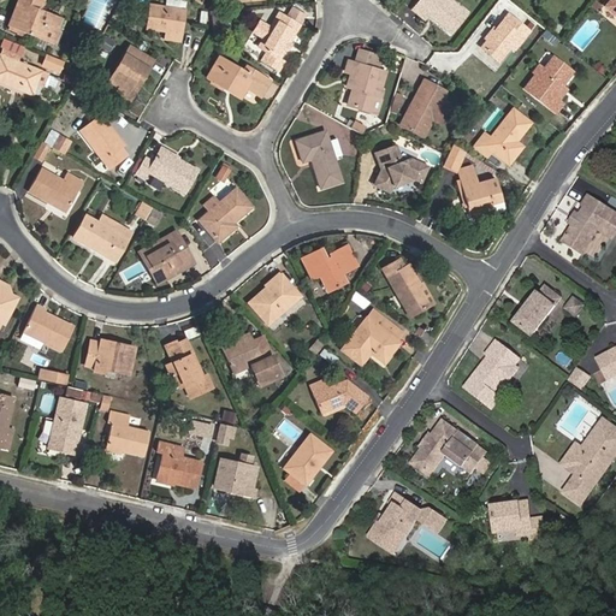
[(52,43),(57,30),(58,30),(63,18),(41,10),(43,0),(17,0),(18,0),(21,1),(10,27),(52,43)]
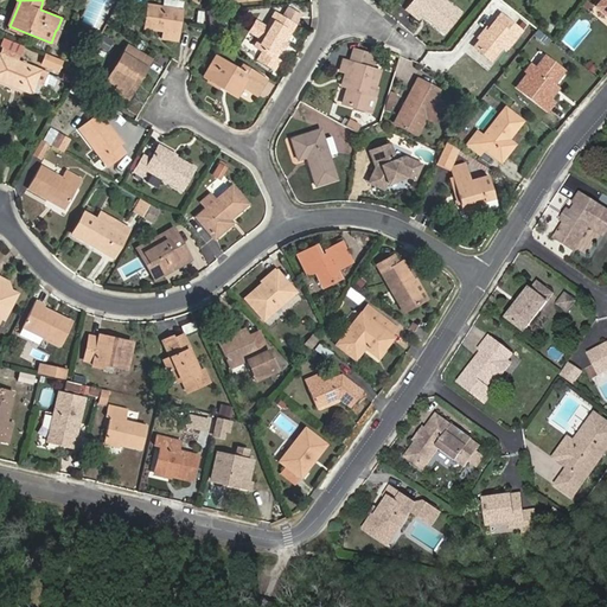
[(414,0),(407,10),(415,17),(420,12),(445,33),(460,13),(445,0),(414,0)]
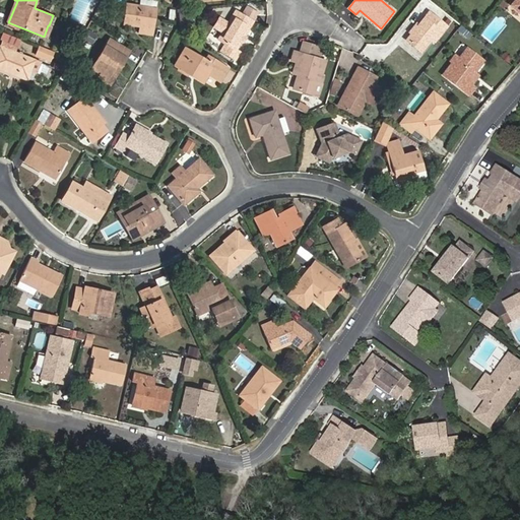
[(124,24),(144,27),(143,34),(152,36),(156,8),(127,4),(124,24)]
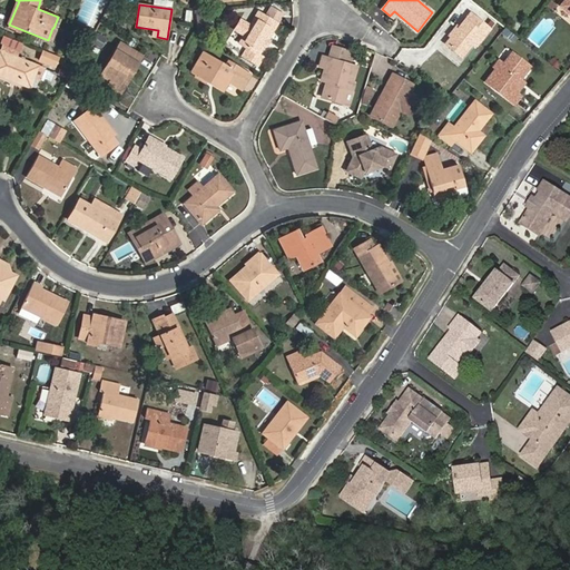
[(258,56),(277,25),(258,12),(249,27),(241,20),(235,30),(244,37),(238,45),(247,49),(243,57),(257,66),(263,58),(258,56)]
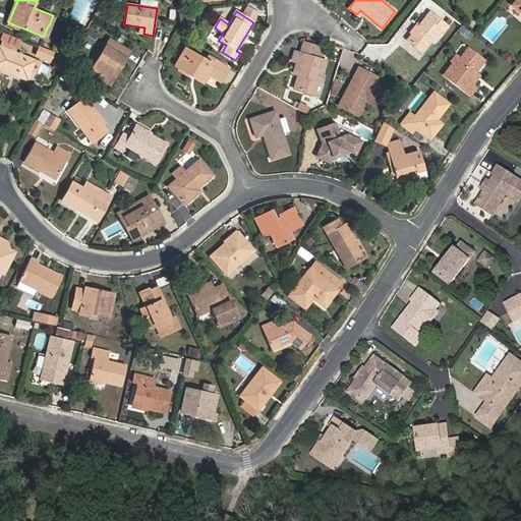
[(438,40),(449,26),(429,11),(407,40),(422,52),(435,38),(438,40)]
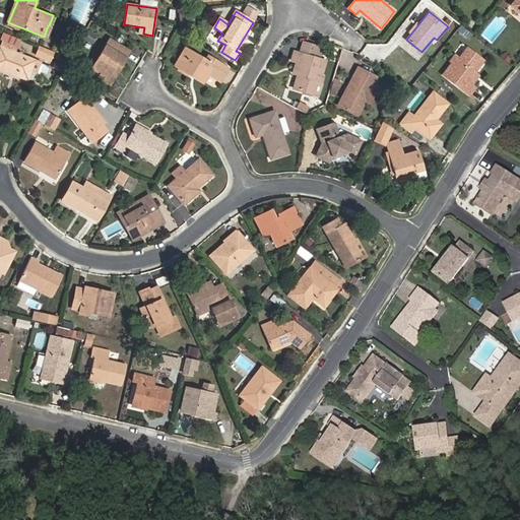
[(180,15),(181,28),(191,27),(190,14),(180,15)]
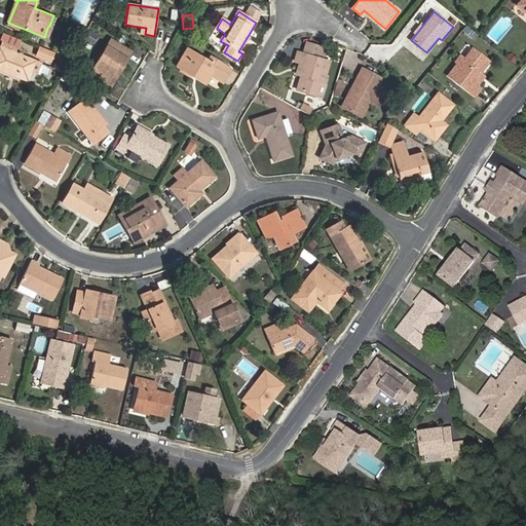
[(486,34),(496,43),(513,24),(502,14),(486,34)]
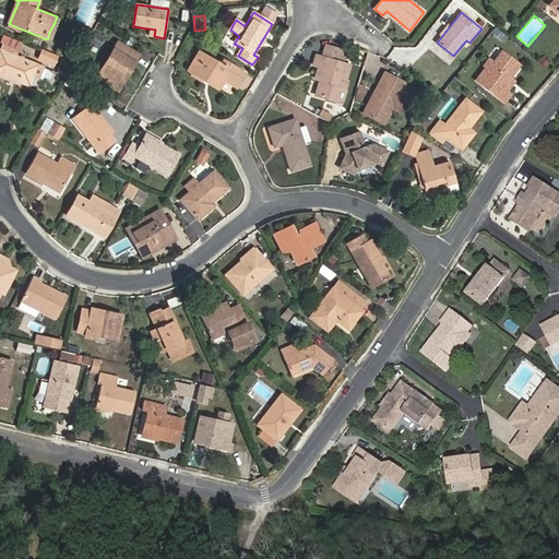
[(0,43),(19,49),(22,42),(3,35),(0,43)]
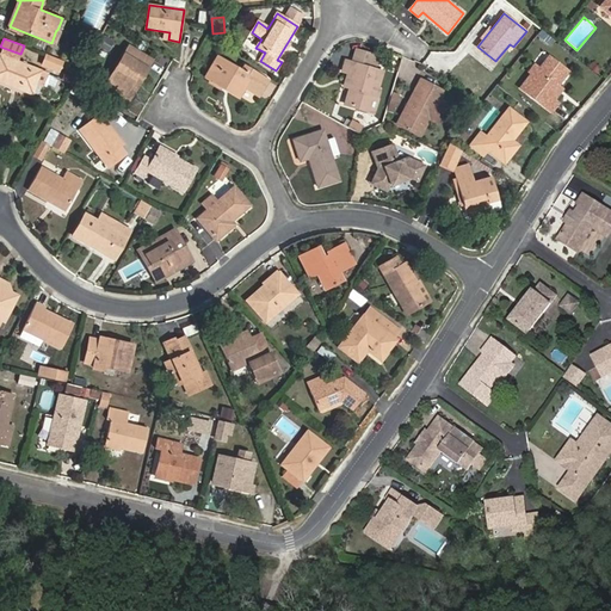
[(129,47),(105,86),(124,98),(136,79),(140,81),(153,61),(129,47)]
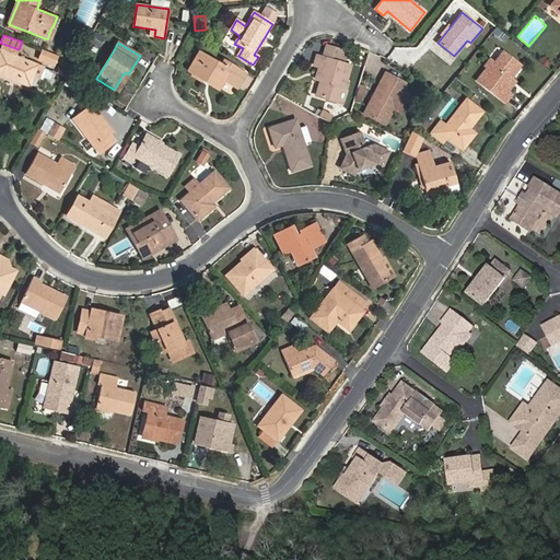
[(325,44),(322,57),(334,61),(340,63),(343,49),(325,44)]
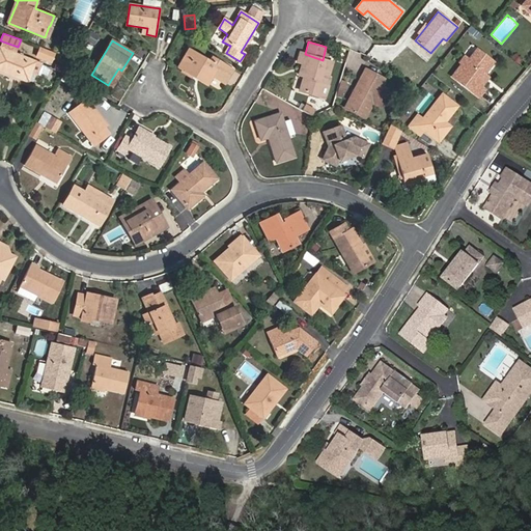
[(35,61),(15,53),(17,48),(3,43),(1,48),(0,47),(0,70),(28,81),(35,61)]
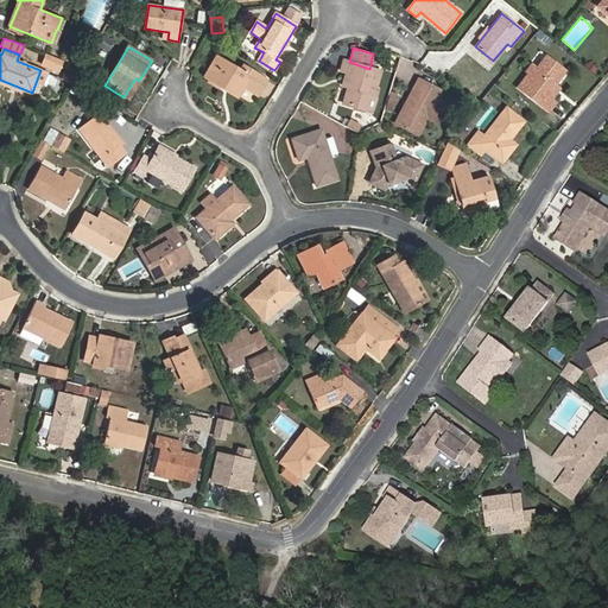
[(40,65),(58,73),(63,61),(45,54),(40,65)]
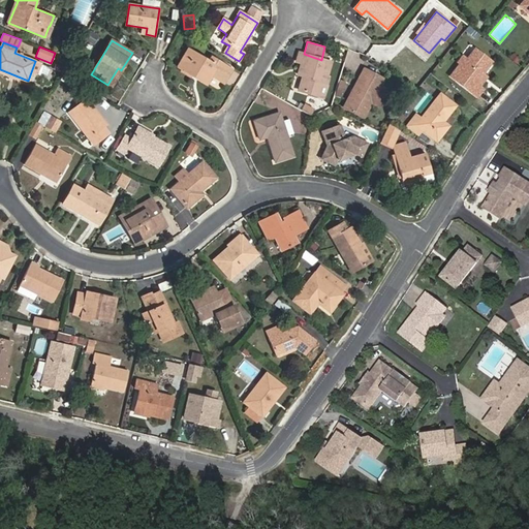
[(178,67),(206,84),(214,69),(227,78),(232,69),(214,58),(211,63),(188,49),(178,67)]
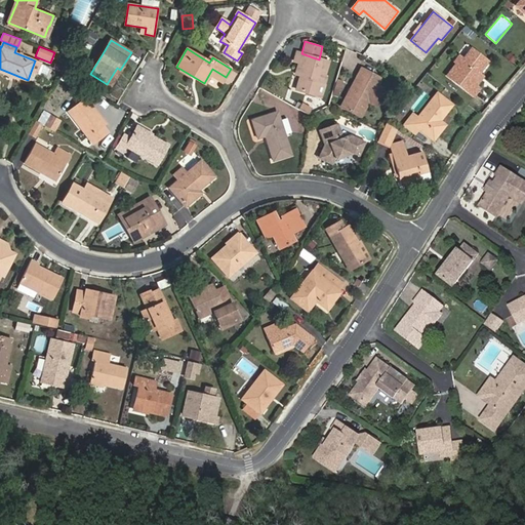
[(463,59),(459,56),(455,62),(457,64),(448,76),(474,95),(479,89),(476,86),(480,79),(476,76),(487,62),(472,49),(463,59)]
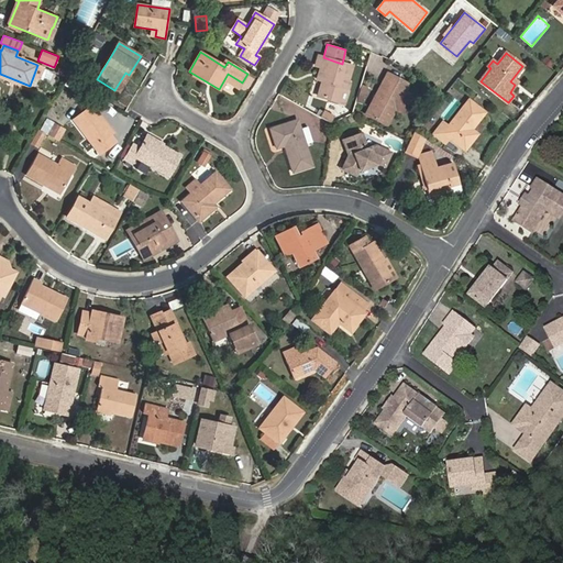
[(323,80),(319,96),(339,101),(342,89),(348,90),(350,84),(348,84),(352,66),(342,64),(335,62),(323,57),(319,56),(316,65),(321,67),(318,78),(323,80)]
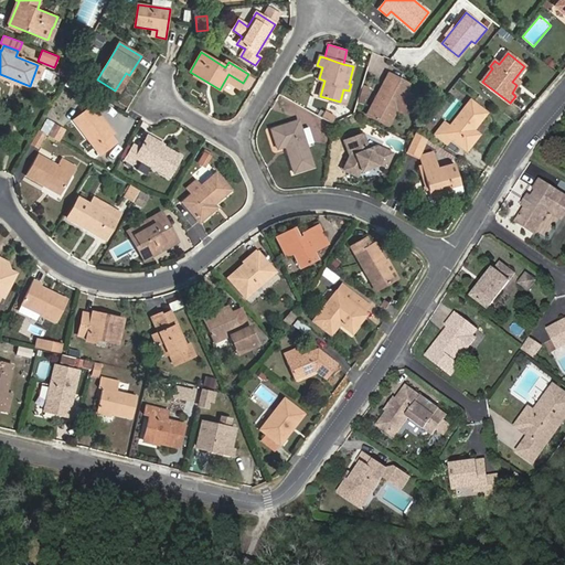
[(411,85),(388,74),(368,115),(388,126),(398,108),(405,112),(414,96),(406,93),(411,85)]
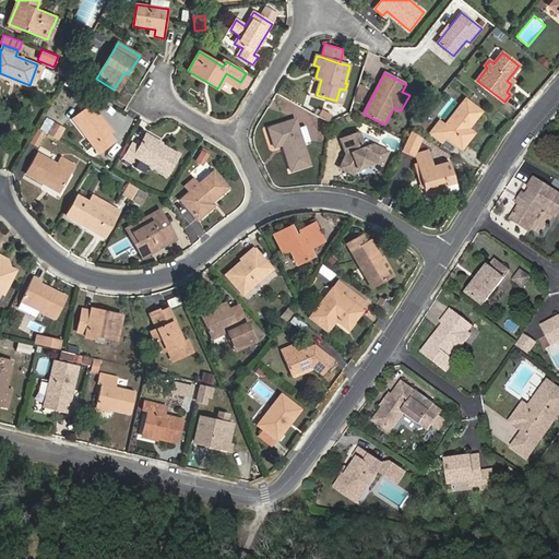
[(312,79),(309,95),(314,96),(318,80),(312,79)]
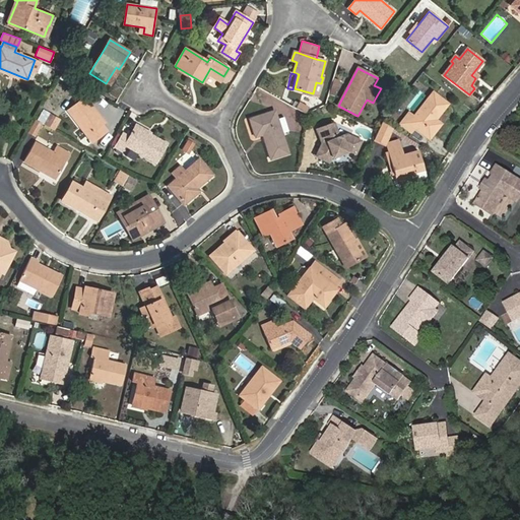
[(410,132),(413,128),(429,139),(441,124),(436,120),(448,104),(434,91),(409,122),(404,118),(400,124),(410,132)]
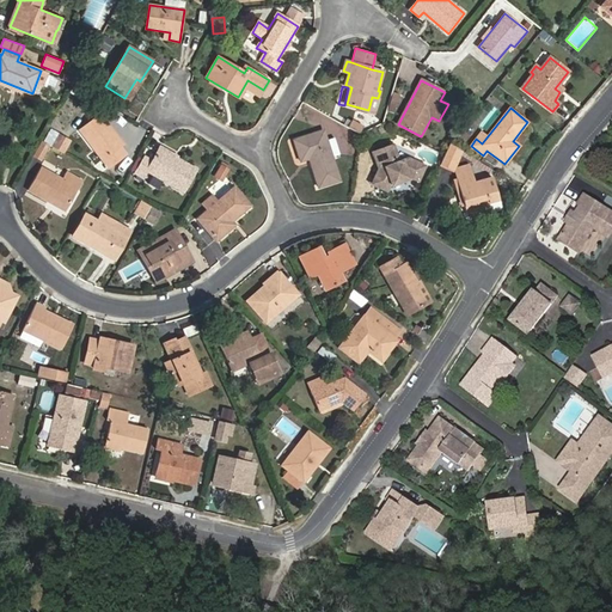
[(126,154),(106,129),(110,126),(101,114),(79,130),(108,167),(126,154)]
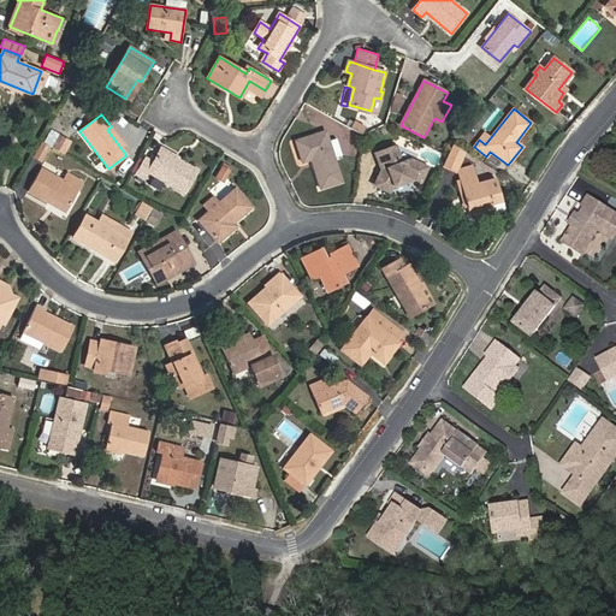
[(365,132),(367,124),(356,122),(354,130),(365,132)]
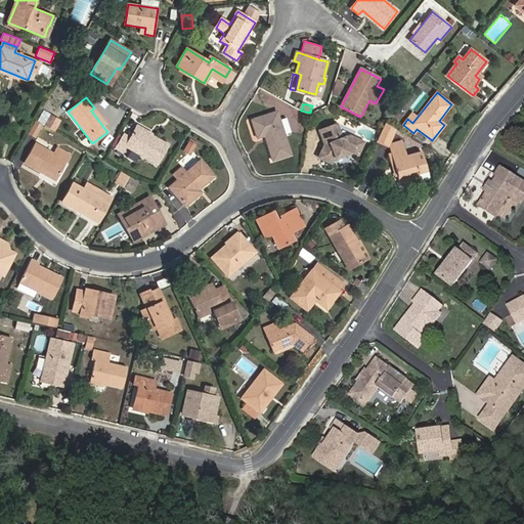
[(38,121),(45,125),(51,115),(44,111),(38,121)]
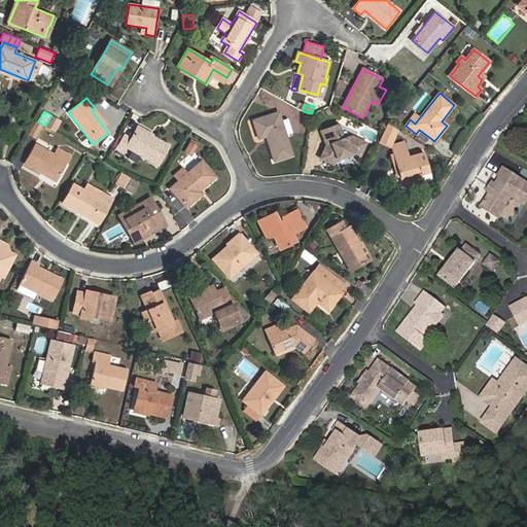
[(259,139),(267,137),(274,162),(293,155),(279,112),(253,120),(259,139)]
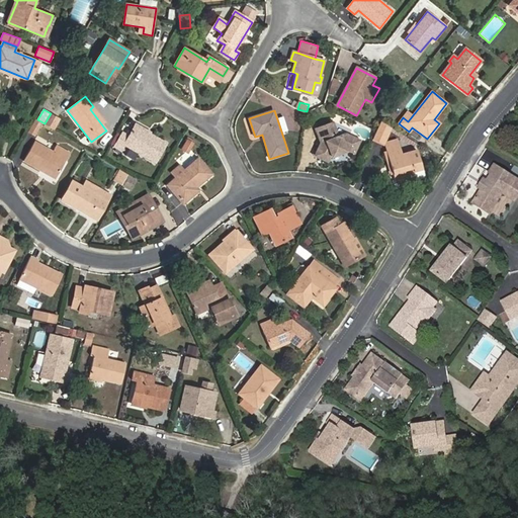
[(45,123),(55,130),(60,119),(51,113),(45,123)]
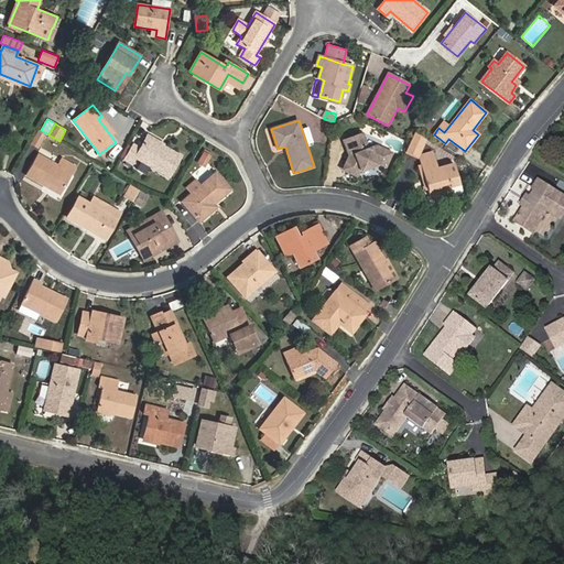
[(308,143),(314,141),(310,127),(305,128),(308,143)]
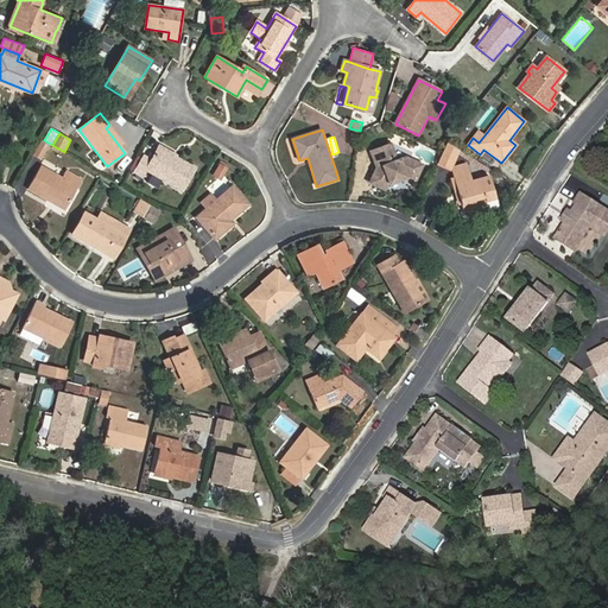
[(48,144),(39,139),(31,153),(39,158),(48,144)]
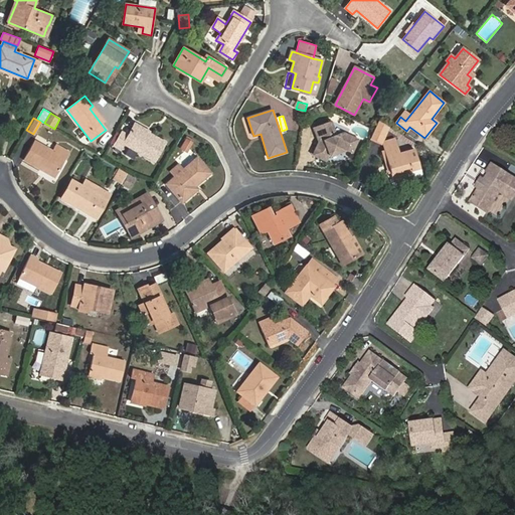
[(330,158),(331,151),(347,145),(355,149),(359,139),(344,132),(337,134),(332,120),(313,127),(318,141),(316,156),(330,158)]
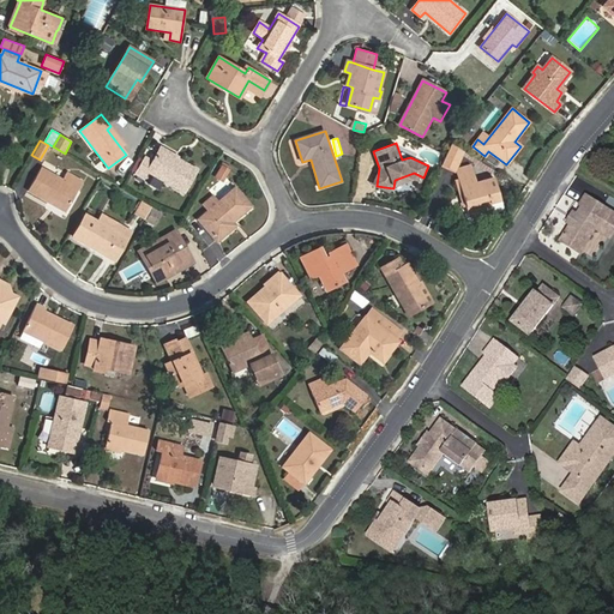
[(441,164),(456,172),(465,152),(451,144),(441,164)]
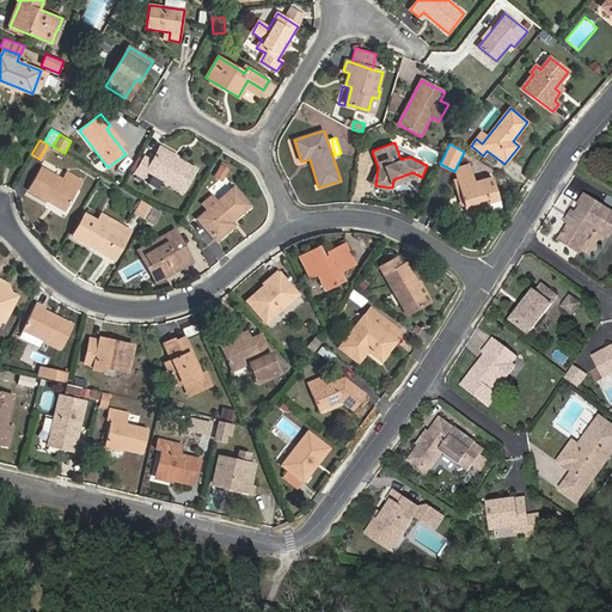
[(146,157),(144,160),(139,157),(132,170),(136,172),(135,173),(144,178),(147,171),(184,191),(197,170),(177,158),(177,155),(160,146),(153,160),(146,157)]
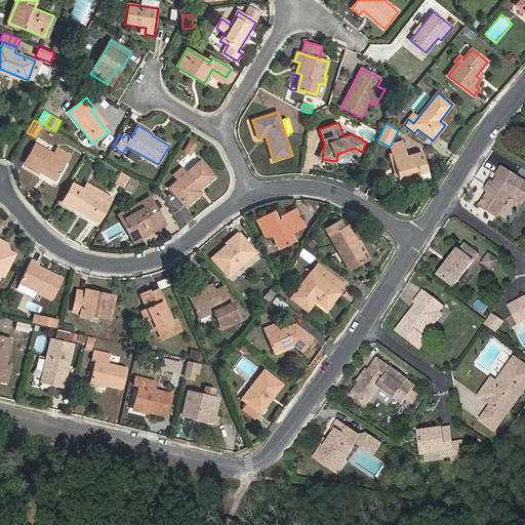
[(190,142),(185,152),(191,155),(197,146),(190,142)]
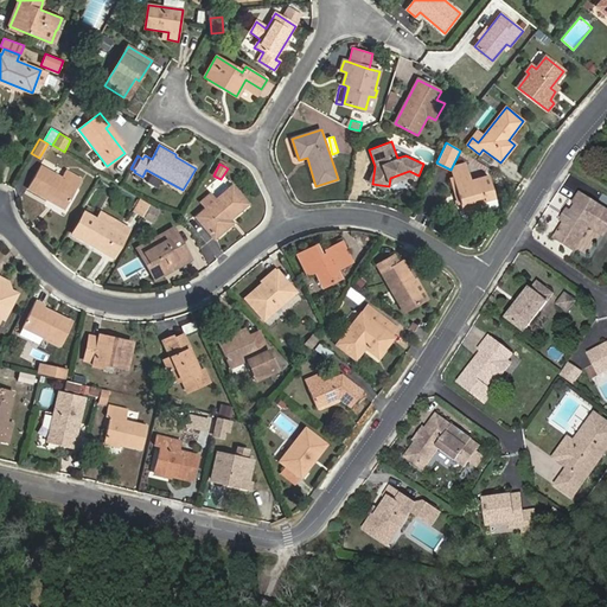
[(451,170),(452,176),(468,171),(466,164),(451,170)]
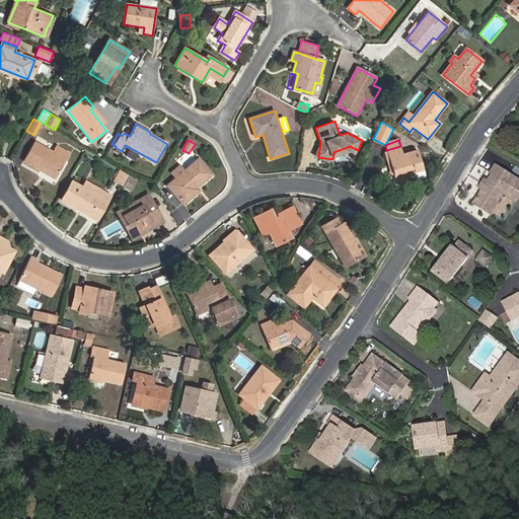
[(53,151),(34,142),(23,162),(56,179),(70,153),(57,145),(53,151)]
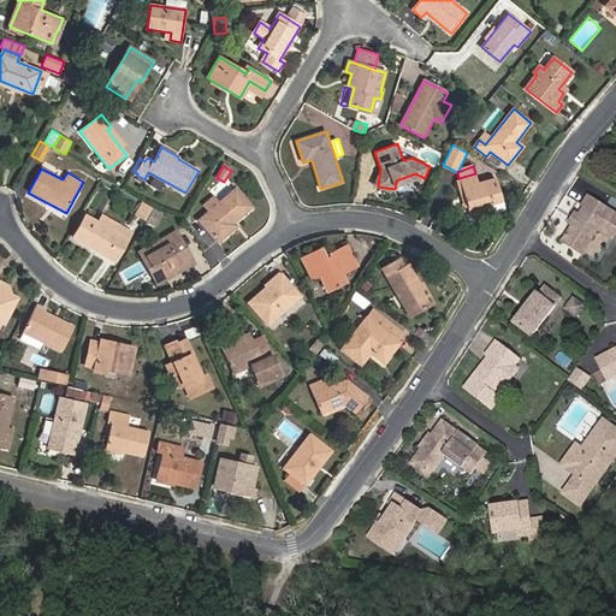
[(475,173),(458,178),(474,227),(498,220),(496,214),(505,211),(496,177),(479,182),(475,173)]
